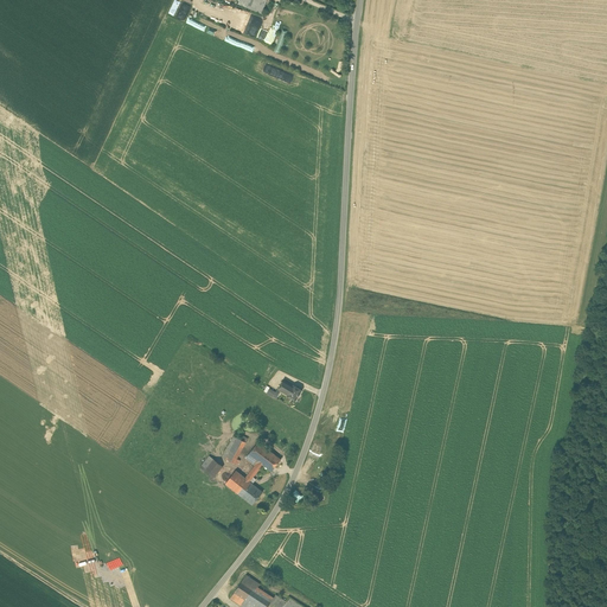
[(267,0),(240,0),(238,4),(262,13),(267,0)]
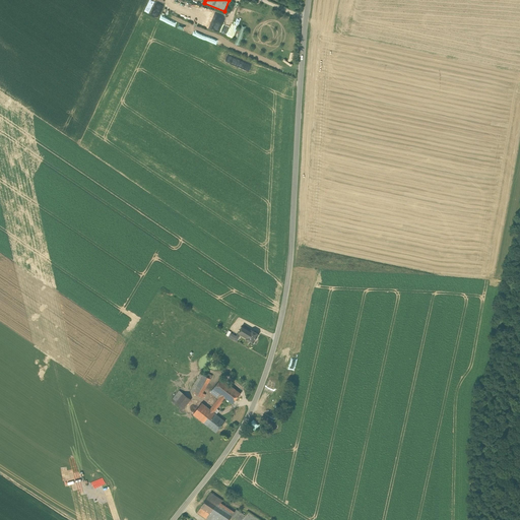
[(237,16),(228,38),(233,40),(242,18),(237,16)]
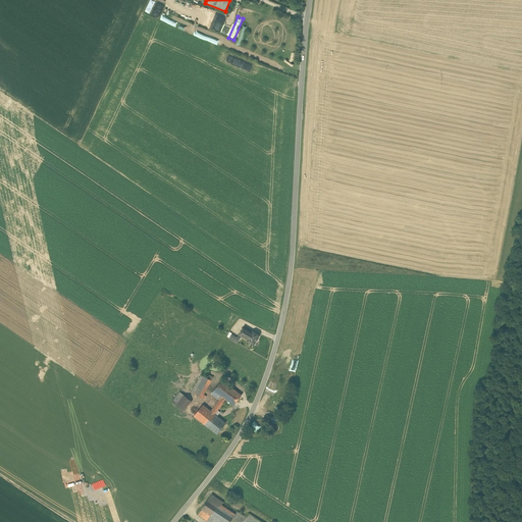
[(224,45),(233,23),(226,20),(218,42),(224,45)]
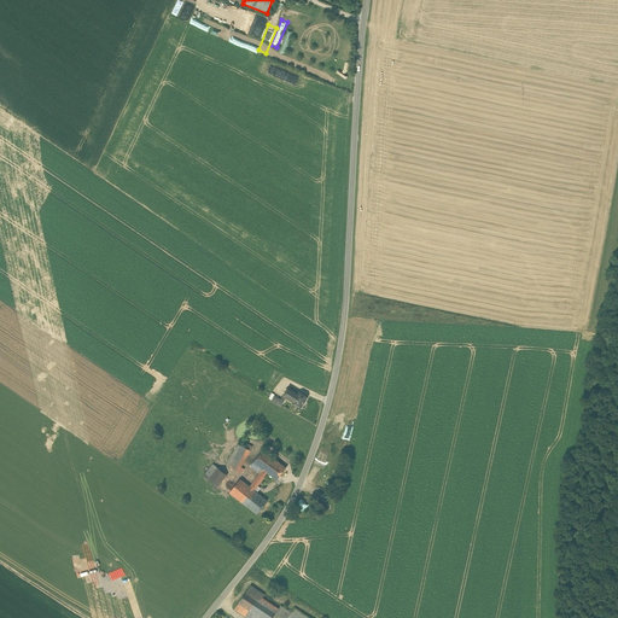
[(293,402),(298,392),(289,386),(283,396),(293,402)]
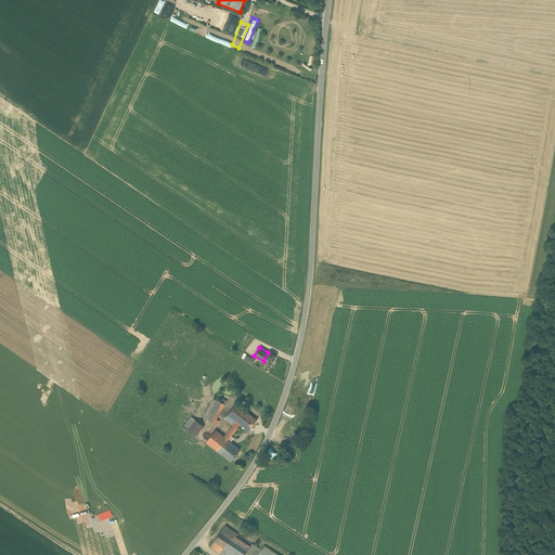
[(268,352),(263,361),(263,362),(270,366),(276,357),(269,352),(268,352)]
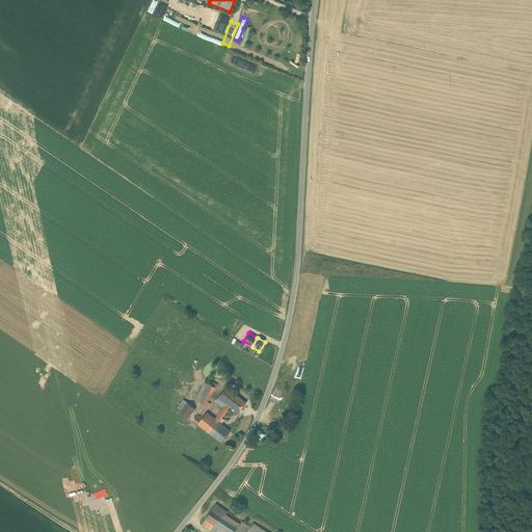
[(201,390),(194,400),(208,407),(210,403),(208,402),(217,384),(212,381),(210,384),(205,382),(203,386),(201,390)]
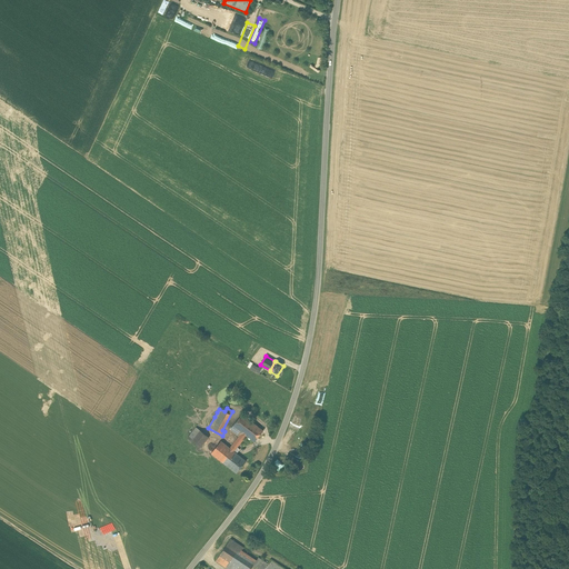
[(242,415),(233,426),(242,432),(247,436),(255,442),(263,430),(242,415)]
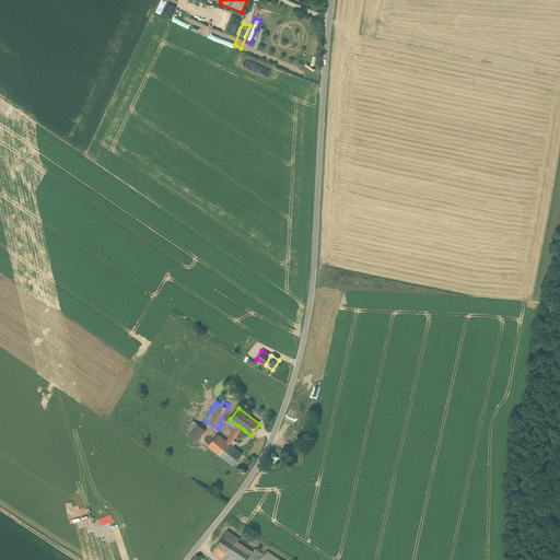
[(238,426),(230,419),(226,422),(235,430),(238,426)]
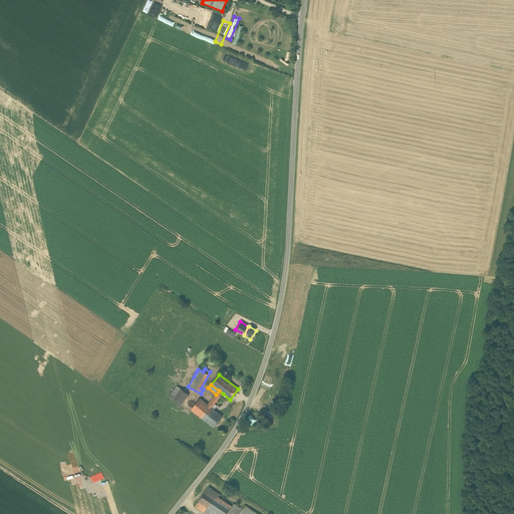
[(177,394),(173,399),(181,405),(189,395),(181,389),(177,394)]
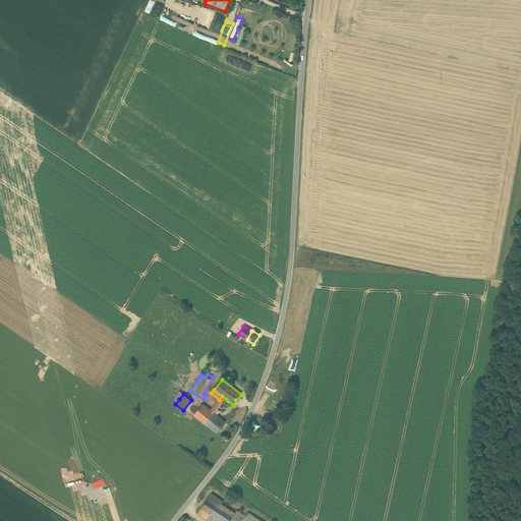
[(219,400),(211,410),(215,413),(218,409),(226,399),(222,396),(219,400)]
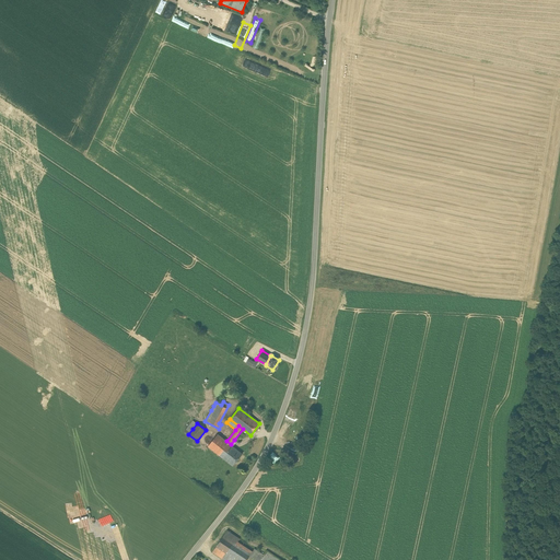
[(226,441),(218,434),(208,446),(233,466),(243,454),(233,446),(231,444),(226,441)]
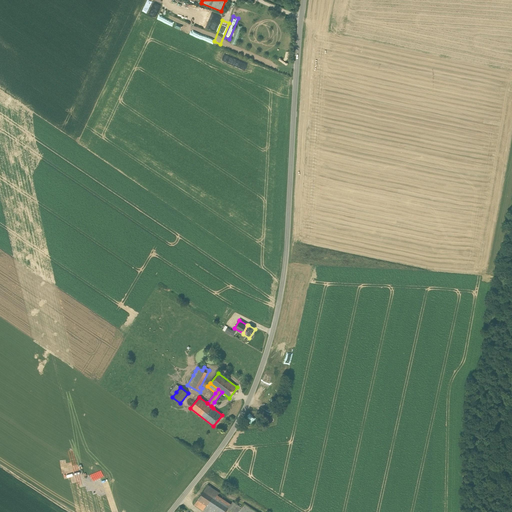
[(205,489),(230,506),(231,504),(218,494),(219,492),(208,485),(205,489)]
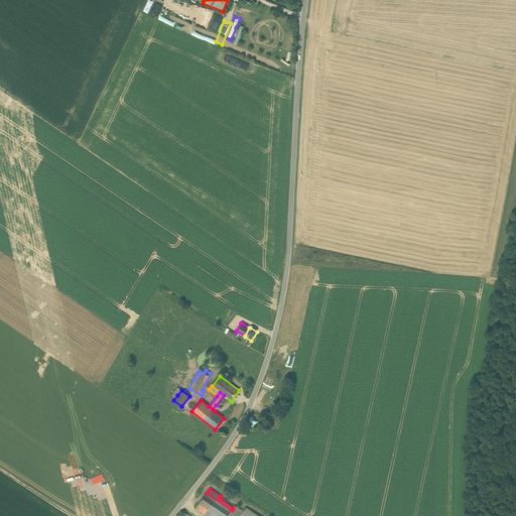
[(232,510),(207,493),(197,508),(208,515),(217,515),(218,515),(227,515),(231,512),(232,510)]
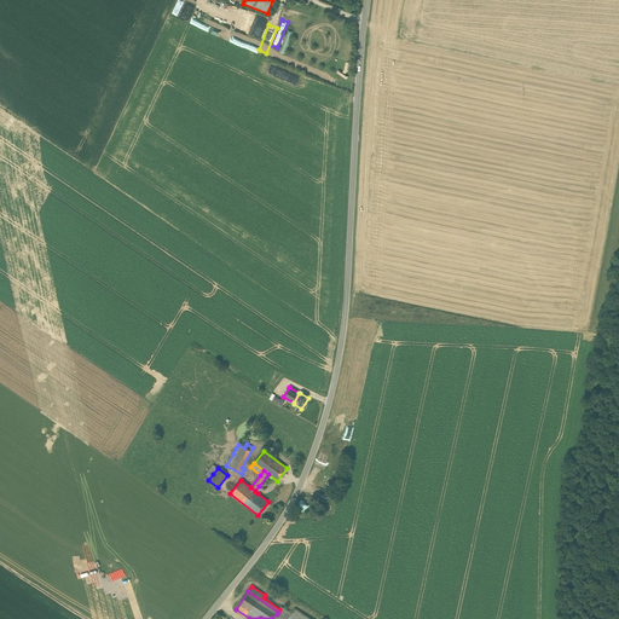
[(278,612),(277,614),(284,618),(287,618),(291,613),(282,606),(279,609),(278,612)]
